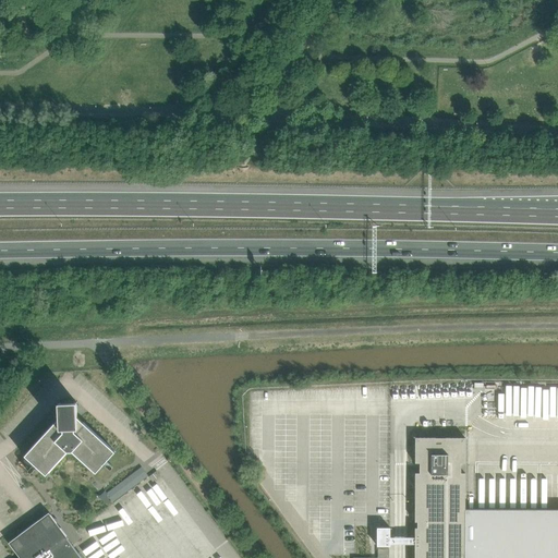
[(36,466),(46,475),(68,452),(72,451),(96,473),(105,463),(107,461),(116,451),(77,417),(77,411),(79,411),(79,410),(80,410),(80,409),(80,408),(80,407),(80,405),(79,405),(77,405),(77,404),(76,404),(76,402),(58,403),(59,419),(25,456),(34,464),(36,466)]
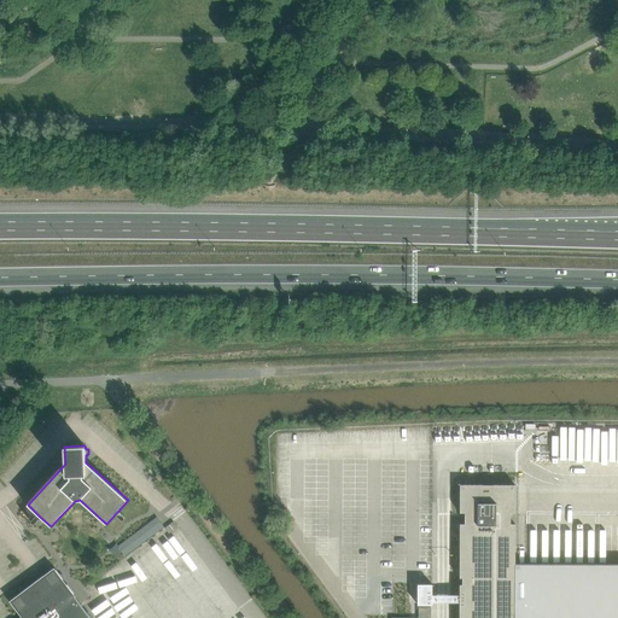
[(432,584),(418,584),(418,605),(432,605),(432,602),(460,602),(459,617),(617,617),(617,564),(516,564),(516,524),(511,524),(511,512),(516,513),(516,485),(494,485),(493,484),(491,483),(489,483),(488,483),(485,483),(484,484),(483,485),(460,485),(460,513),(455,518),(460,524),(460,578),(458,578),(458,584),(460,586),(460,595),(432,595),(432,584)]
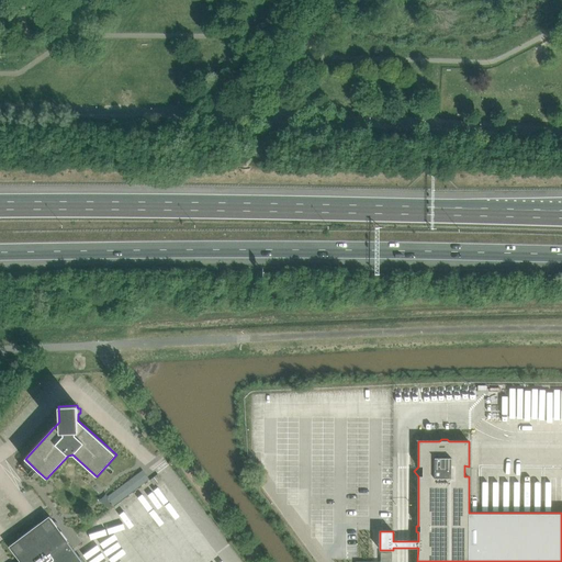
[(115,505),(149,479),(142,470),(109,495),(115,505)]
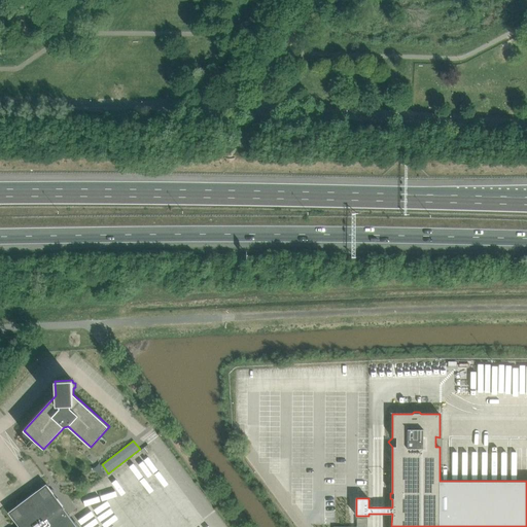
[(144,455),(146,453),(151,450),(148,445),(141,450),(144,455)]
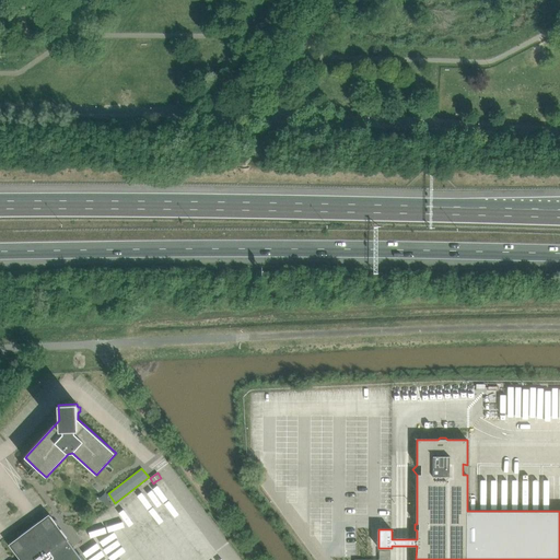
[(135,513),(148,529),(168,514),(172,520),(184,511),(162,480),(148,490),(146,487),(118,506),(127,518),(135,513)]
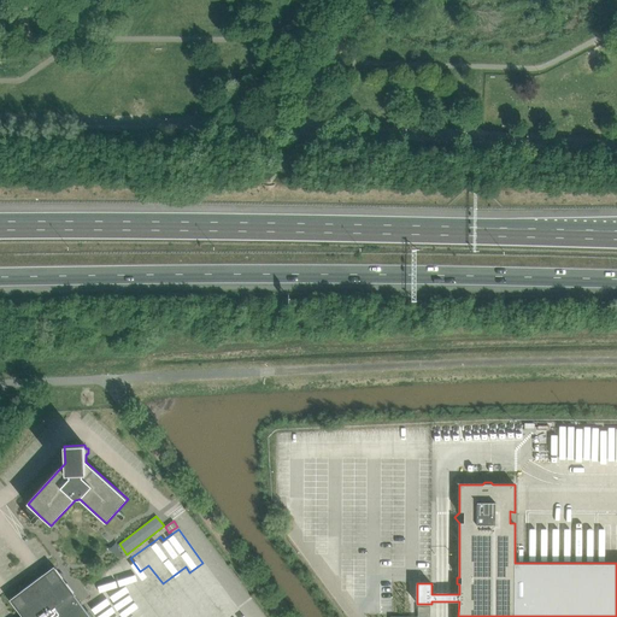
[(92,616),(54,566),(10,600),(22,616),(92,616)]
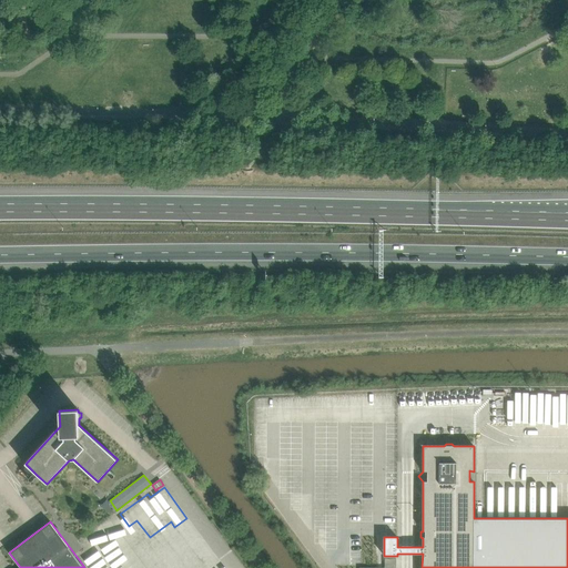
[(385,558),(384,567),(396,567),(396,558),(385,558)]
